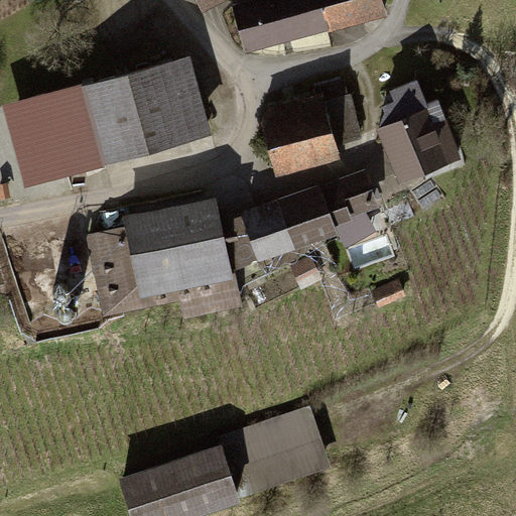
[(245,63),(394,11),(390,0),(231,0),(224,3),(245,63)]
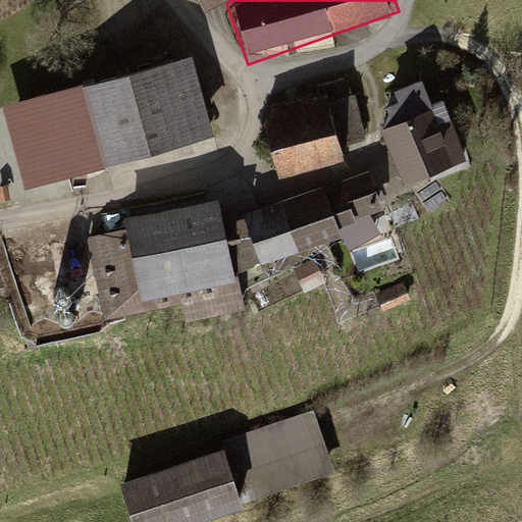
[(205,144),(183,60),(61,93),(85,176),(205,144)]
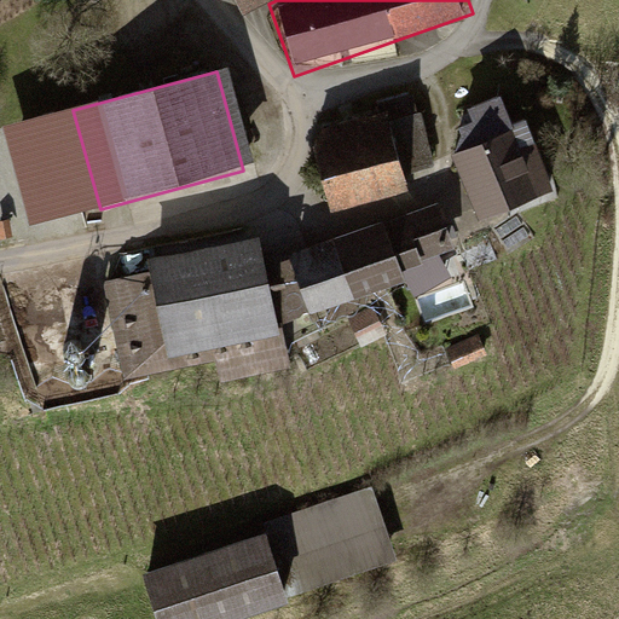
[(416,103),(371,116),(305,134),(325,206),(392,187),(388,173),(432,161),(416,103)]
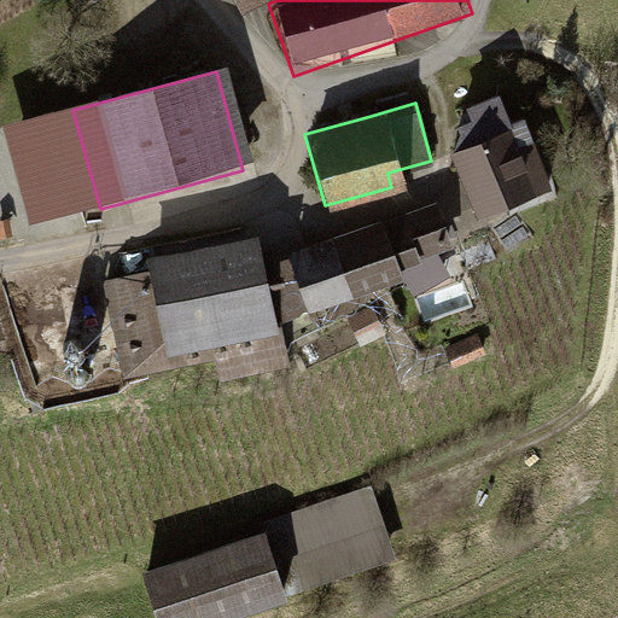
[(525,127),(459,153),(484,219),(551,193),(525,127)]
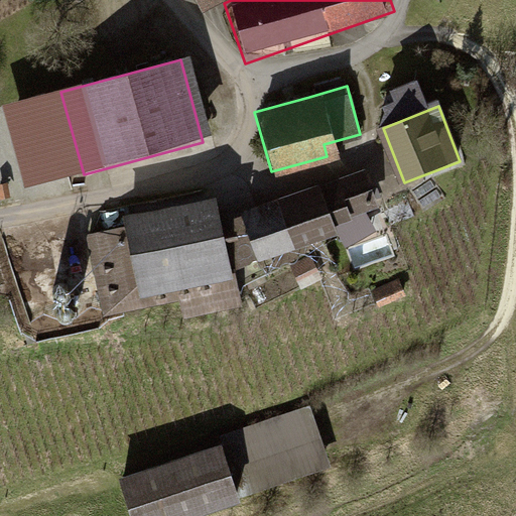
[(379,208),(365,169),(244,212),(262,261),(338,235),(334,224),(379,208)]
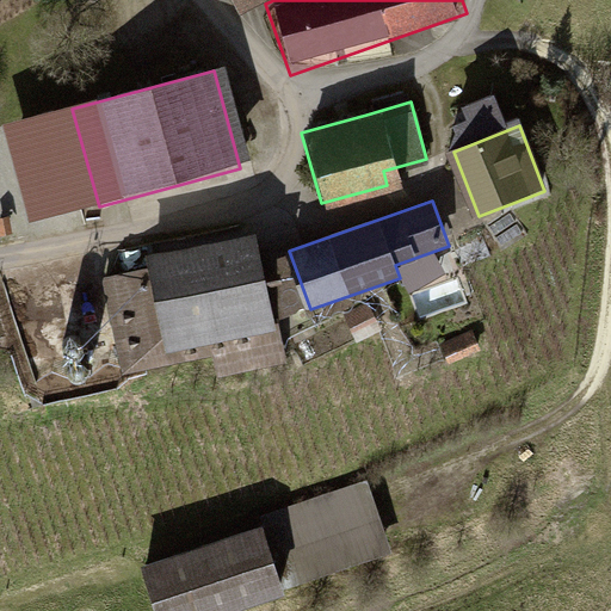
[(245,235),(139,264),(165,359),(271,331),(245,235)]
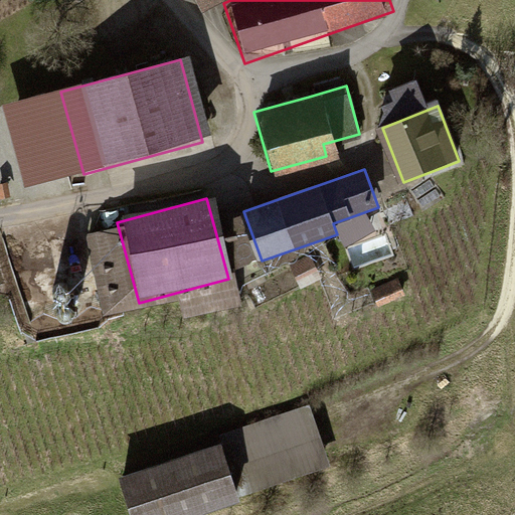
[(312,406),(224,438),(245,495),(332,464),(315,414),(312,406)]
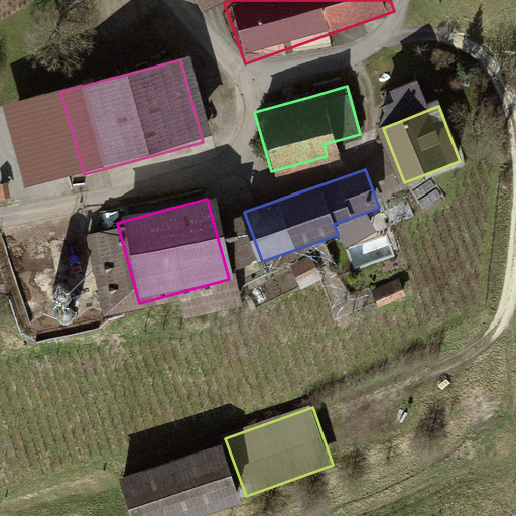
[(217,441),(116,478),(129,515),(198,515),(238,502),(217,441)]
